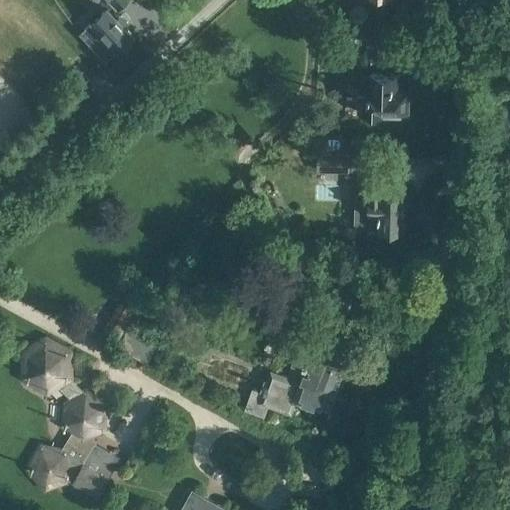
[(124,0),(106,0),(115,9),(124,0)]
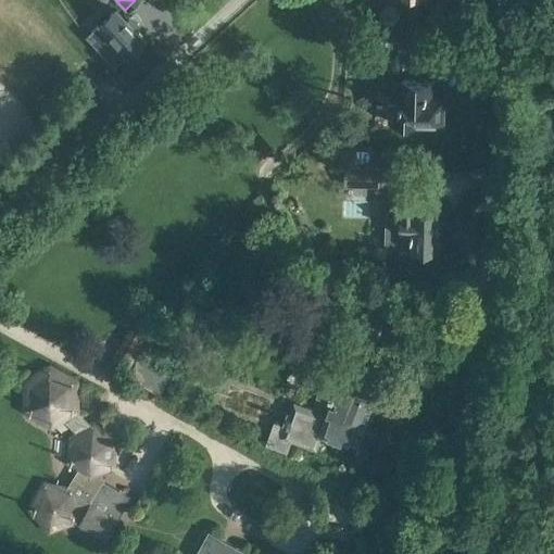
[(114,11),(85,38),(100,53),(112,41),(128,58),(145,42),(114,11)]
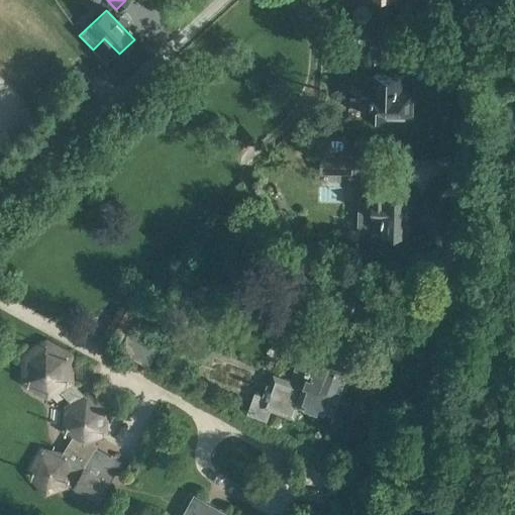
[(376,84),(365,83),(364,114),(411,116),(412,84),(407,84),(407,77),(376,77),(376,84)]
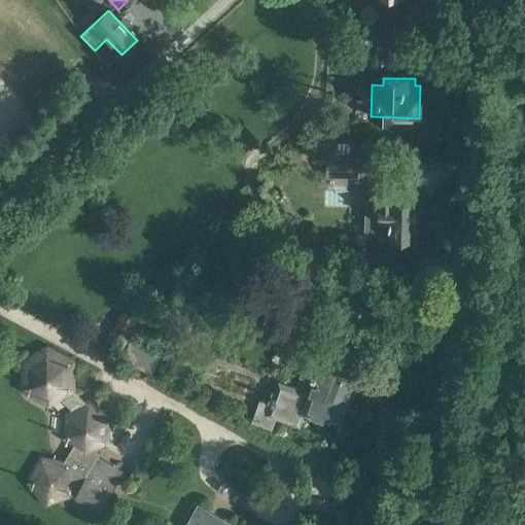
[(324,179),(382,180),(383,162),(325,160),(324,179)]
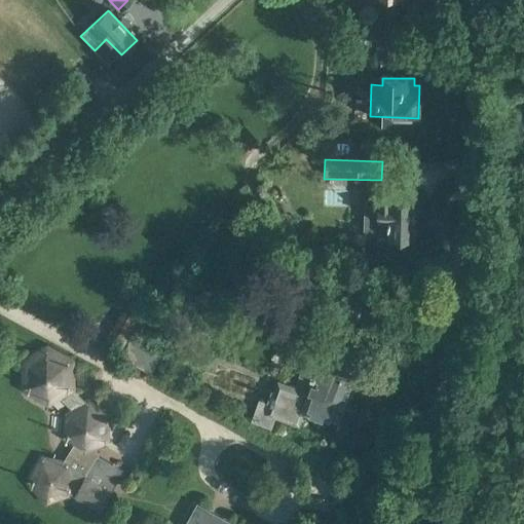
[(377,238),(416,239),(416,216),(416,201),(396,200),(397,183),(377,183),(377,200),(366,200),(363,202),(362,234),(365,237),(377,238)]
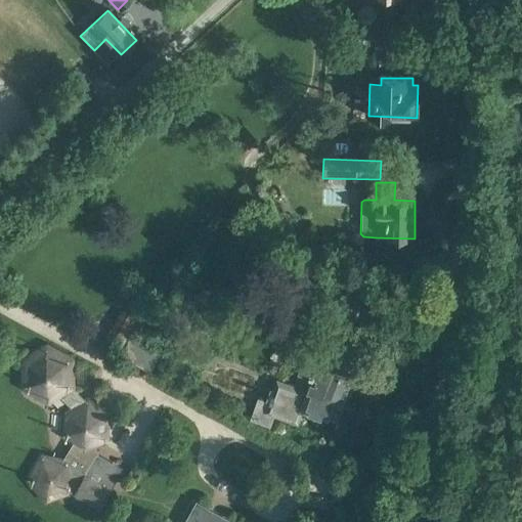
[(353,387),(348,385),(354,368),(333,360),(336,350),(316,343),(313,351),(306,348),(293,386),(275,380),(271,391),(269,390),(264,402),(256,399),(248,421),(268,428),(272,417),(296,426),(302,410),(327,420),(332,404),(340,407),(344,396),(349,398),(353,387)]
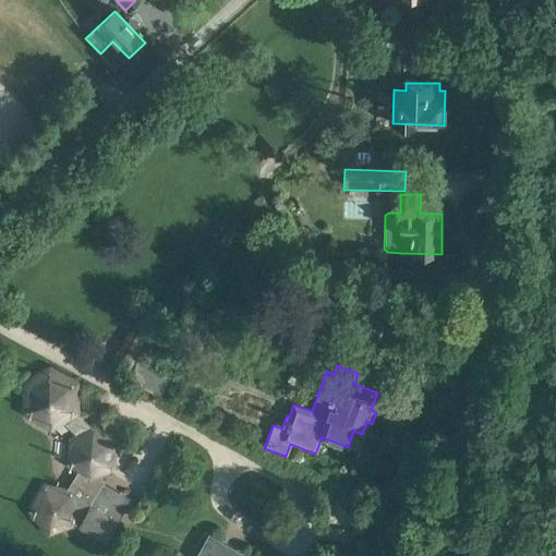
[(48,373),(23,389),(24,420),(53,432),(72,422),(79,386),(48,373)]
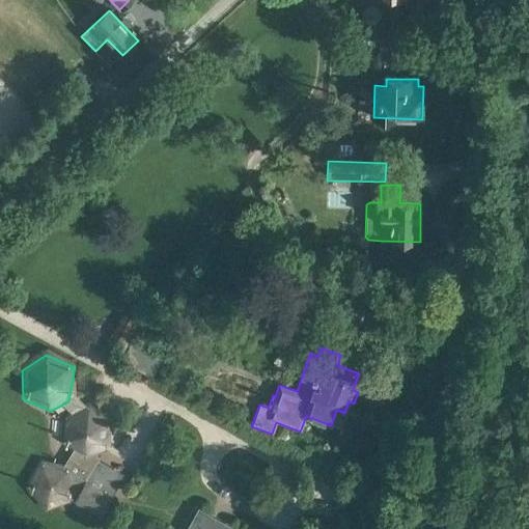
[(107,423),(106,422),(88,410),(86,411),(66,419),(66,420),(64,443),(65,443),(75,449),(62,471),(43,467),(30,488),(46,506),(66,498),(67,499),(77,504),(100,517),(120,478),(98,465),(92,452),(106,446),(106,444),(107,423)]
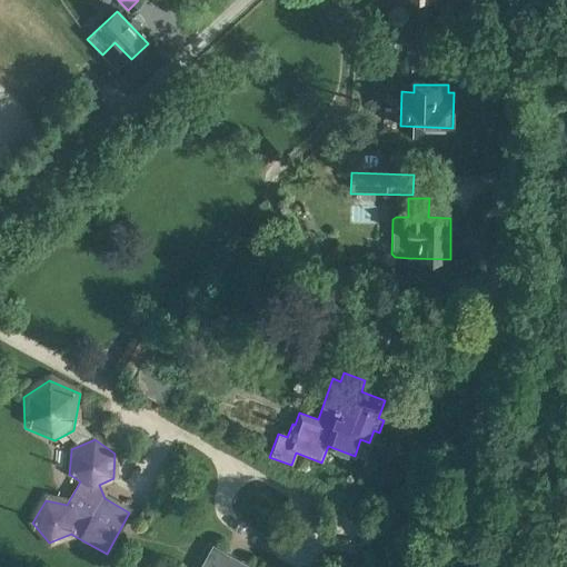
[(245,566),(212,548),(201,566),(245,566)]
